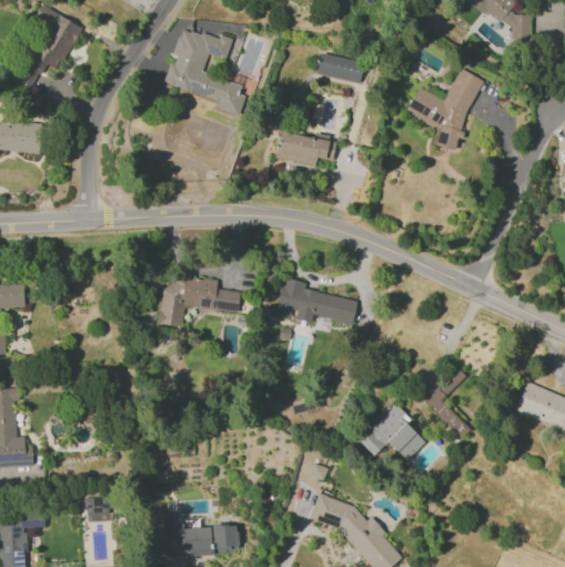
[(468,0),(468,1),(485,14),(490,14),(500,22),(504,22),(513,30),(513,40),(531,40),(531,14),(513,14),(513,0),(468,0)]
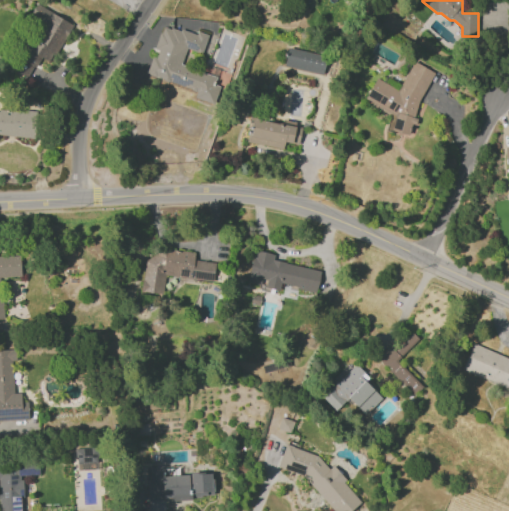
[(74,25),(39,5),(31,20),(40,26),(20,62),(35,71),(42,58),(53,64),(74,25)]
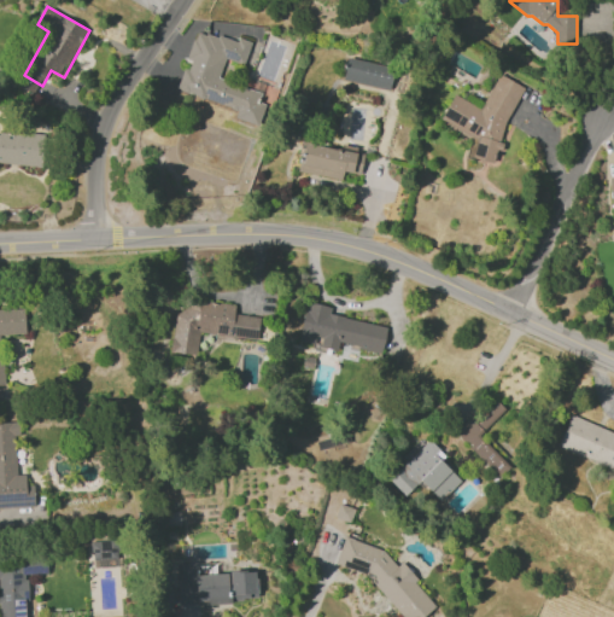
[(179,91),(239,111),(237,120),(258,126),(269,94),(221,79),(227,59),(247,67),(255,44),(240,39),(239,44),(199,31),(187,70),(186,69),(179,91)]
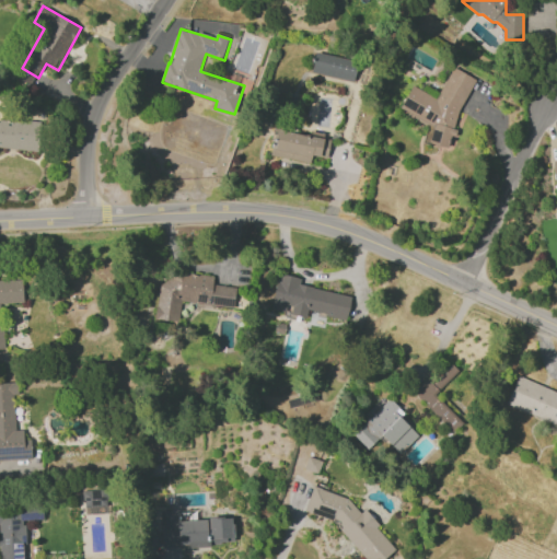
[(367,72),(369,65),(317,53),(313,73),(359,83),(361,71),(367,72)]
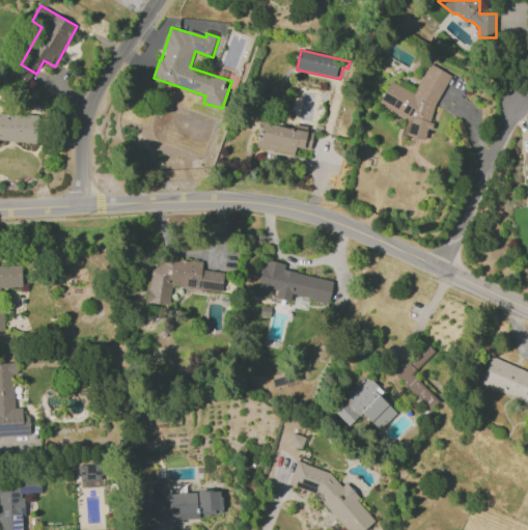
[(453,76),(431,64),(416,94),(391,82),(380,106),(409,119),(403,134),(422,143),(453,76)]
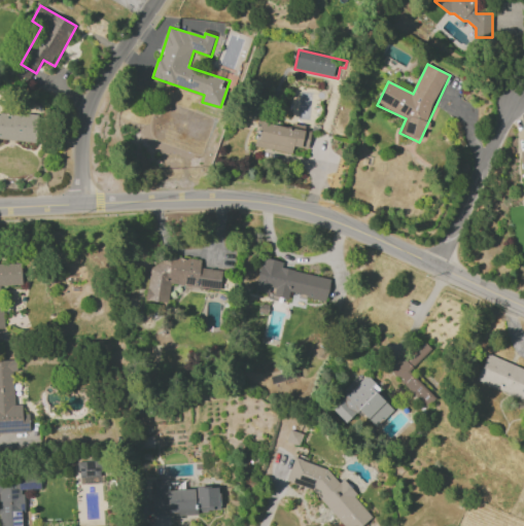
[(0,138),(38,142),(40,116),(0,113),(0,138)]
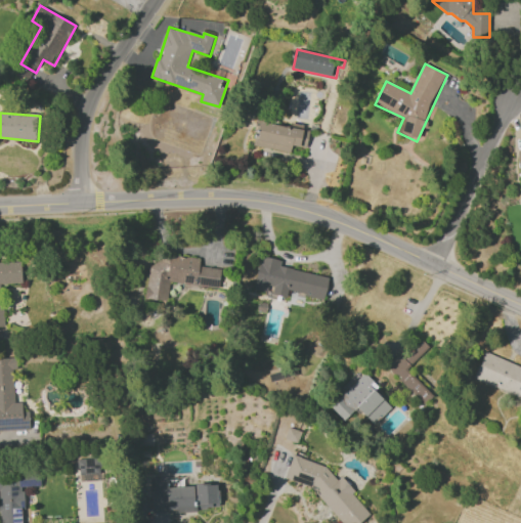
[(292,154),(293,146),(307,149),(310,131),(302,129),(303,126),(293,124),(292,127),(258,120),(253,145),(292,154)]
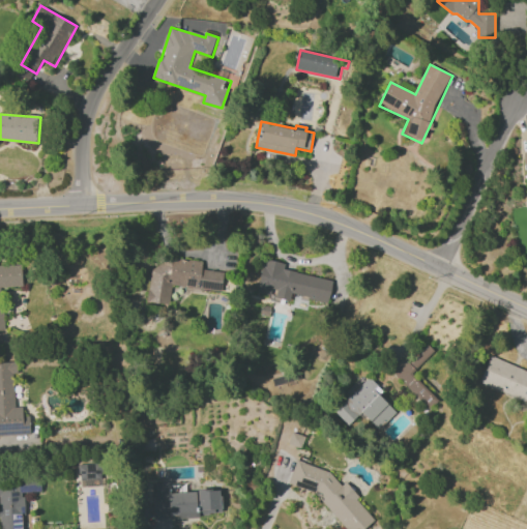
[(148,303),(171,305),(173,286),(223,292),(225,272),(203,270),(203,263),(163,258),(162,269),(152,268),(148,303)]
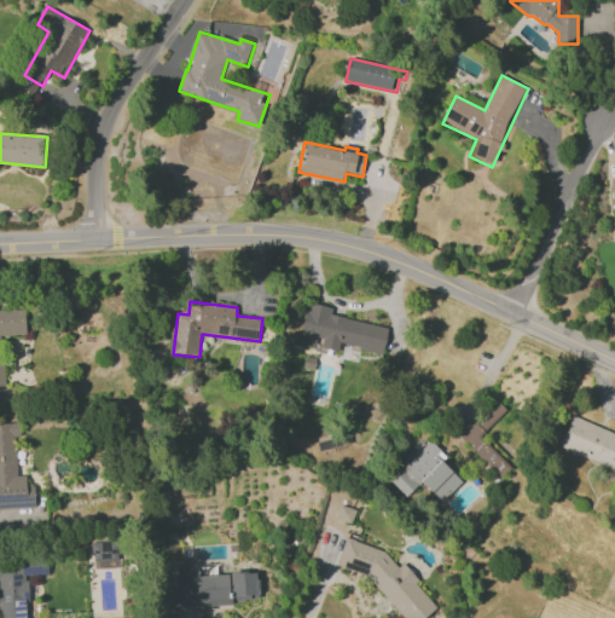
[(389,328),(332,316),(334,309),(309,304),(301,342),(320,347),(341,352),(342,346),(384,356),(389,328)]
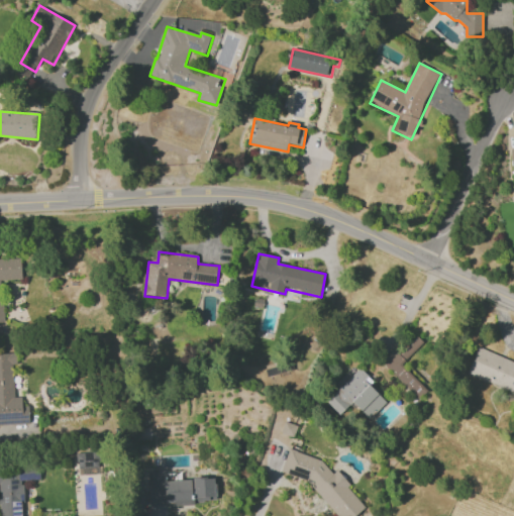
[(0,323),(5,323),(3,281),(23,280),(22,259),(0,260),(0,323)]
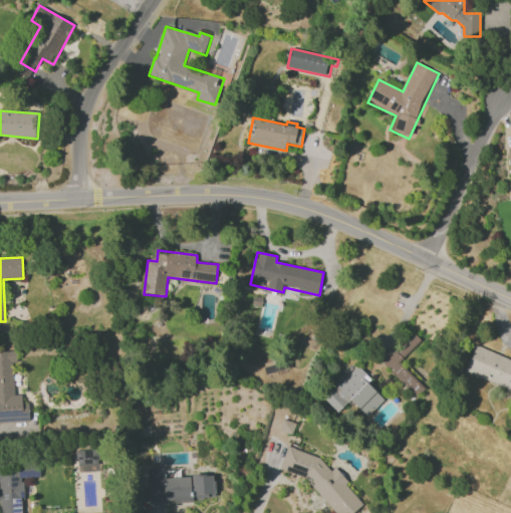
[(393,347),(380,360),(418,398),(427,390),(401,363),(423,340),(412,330),(394,348),(393,347)]
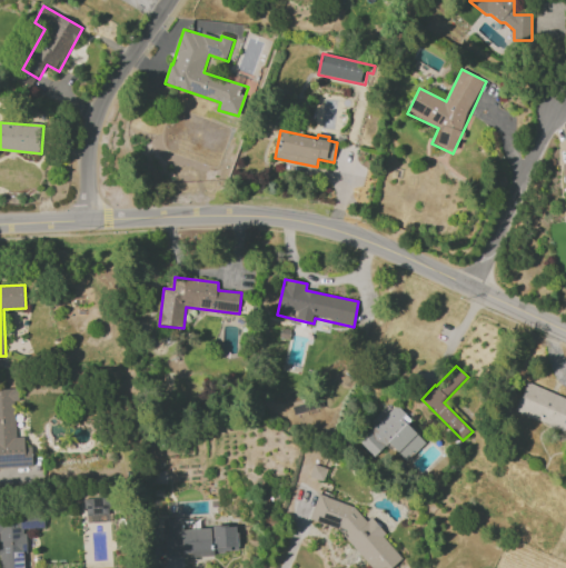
[(565,397),(527,382),(516,414),(565,431),(565,397)]
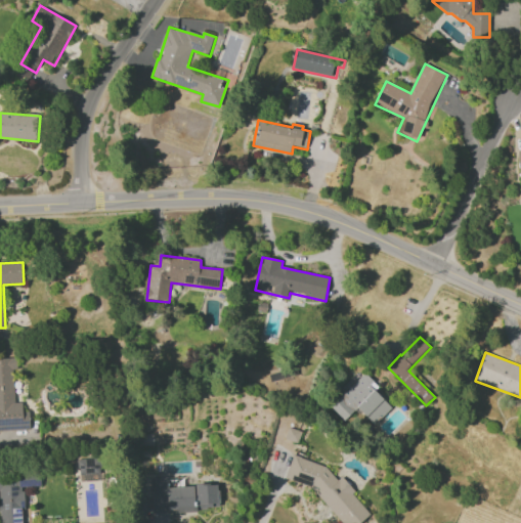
[(0,431),(31,430),(30,411),(24,411),(23,403),(16,403),(15,359),(0,359),(0,431)]
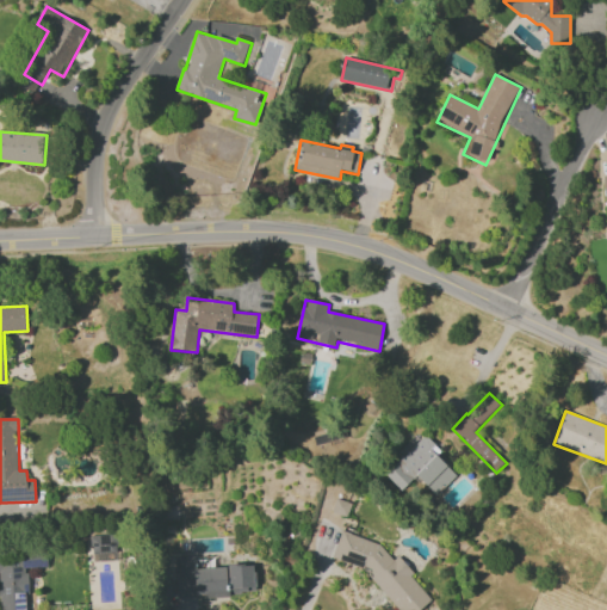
[(437,497),(460,473),(425,437),(386,475),(402,492),(417,476),(437,497)]
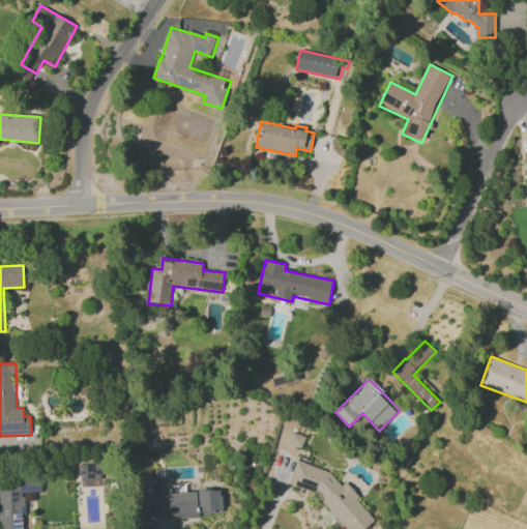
[(302,449),(306,438),(293,433),(289,444),(302,449)]
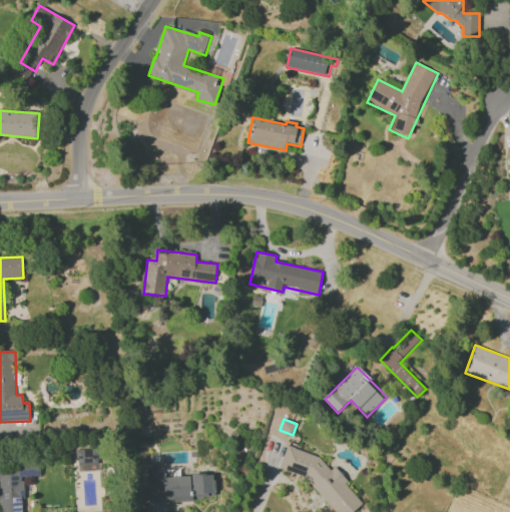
[(320,457),(288,446),(281,469),(308,478),(335,511),(355,511),(364,505),(347,483),(347,481),(340,472),(329,468),(320,457)]
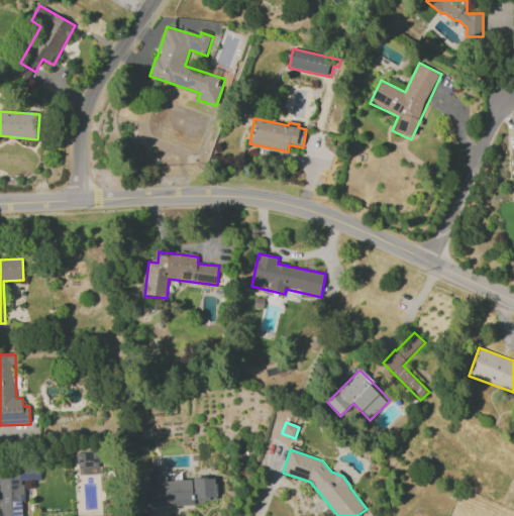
[(101,474),(101,452),(78,453),(79,474),(101,474)]
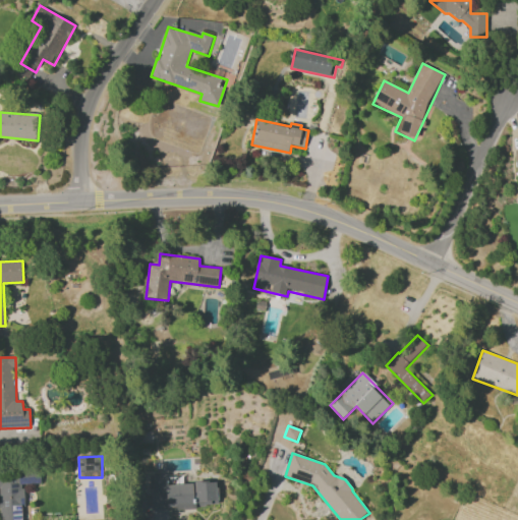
[(24,519),(23,485),(42,484),(41,470),(0,471),(0,509),(1,509),(1,519),(24,519)]
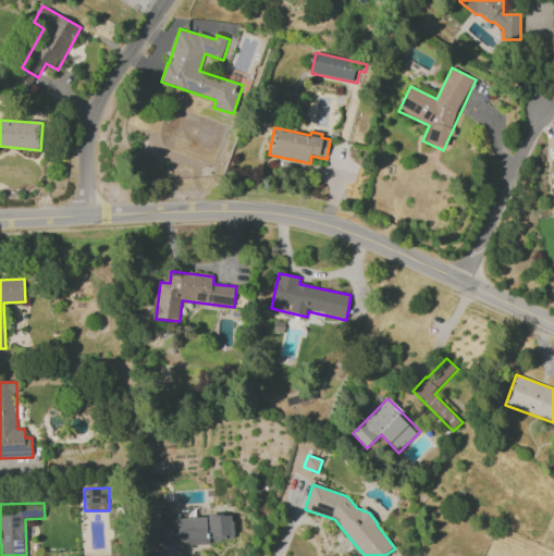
[(163,545),(235,543),(234,516),(181,518),(181,508),(165,508),(167,522),(162,522),(163,545)]
